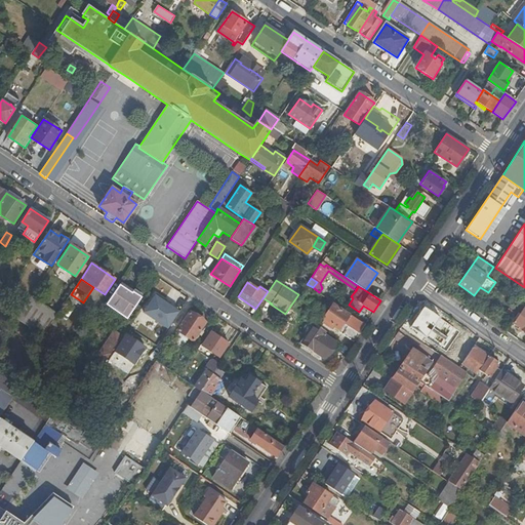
[(43,335),(57,313),(32,295),(22,310),(16,318),(43,335)]
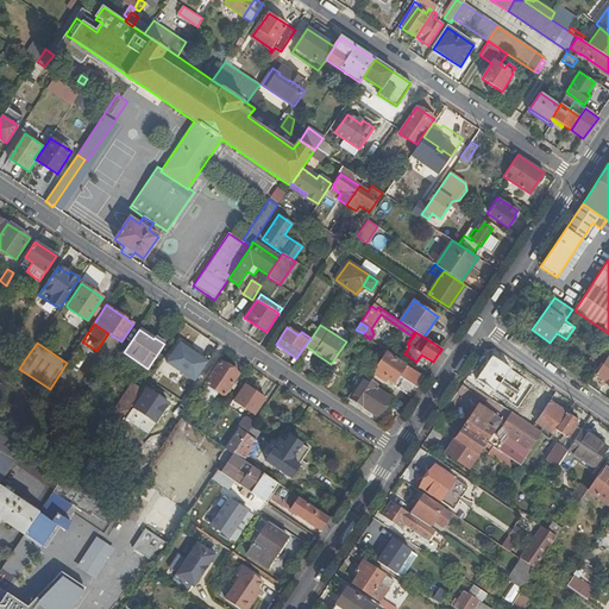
[(0,365),(13,375),(24,360),(0,344),(0,365)]
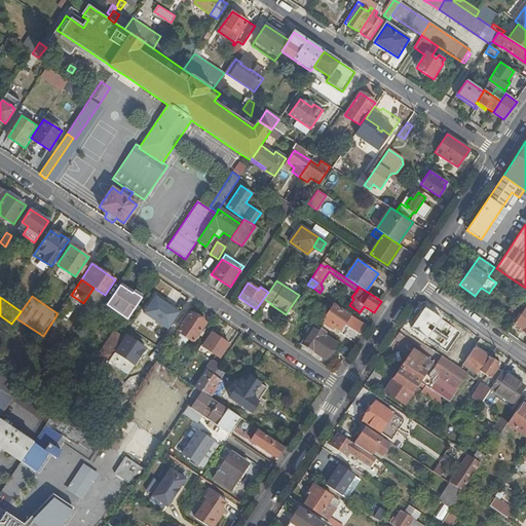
[(342,335),(353,342),(366,325),(352,315),(351,316),(334,305),(323,322),(325,323),(324,324),(331,328),(332,326),(341,332),(346,326),(348,327),(342,335)]
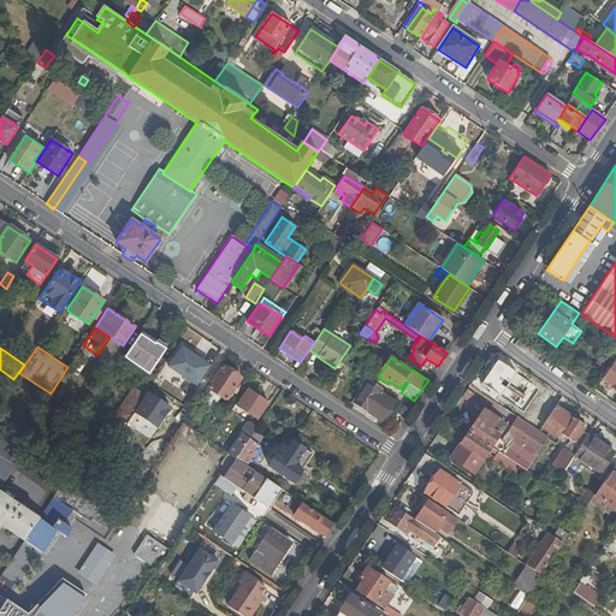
[(516,373),(497,360),(481,385),(503,397),(509,389),(507,388),(516,373)]
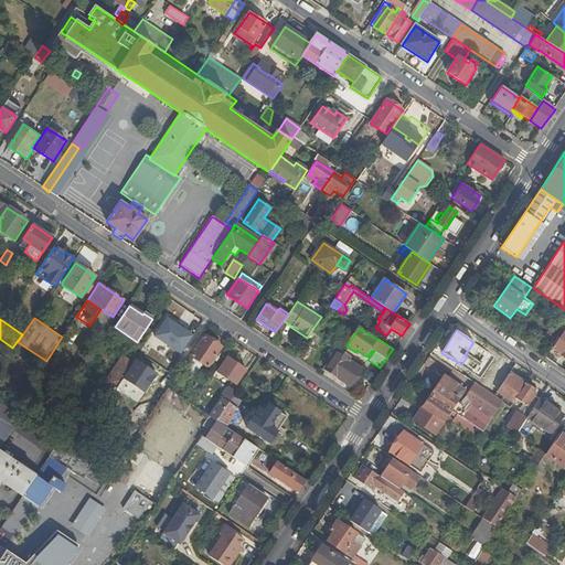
[(564,330),(553,348),(564,355),(564,330)]
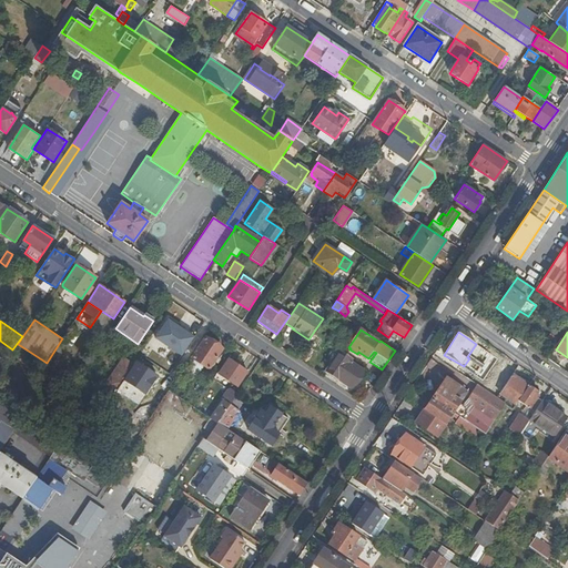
[(209,369),(222,350),(205,337),(191,357),(209,369)]
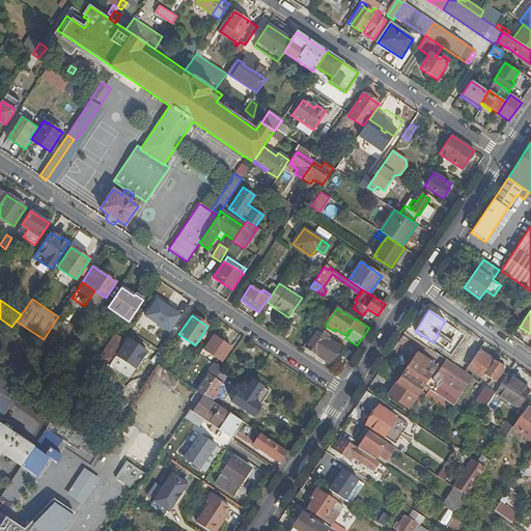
[(326,339),(329,335),(318,328),(305,347),(327,362),(337,347),(326,339)]
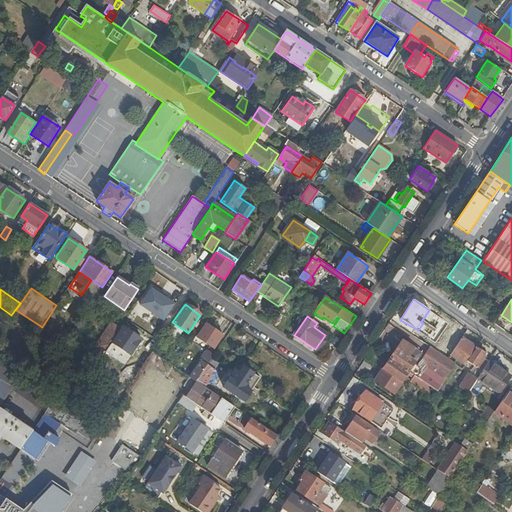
[(102,353),(119,329),(111,324),(94,348),(102,353)]
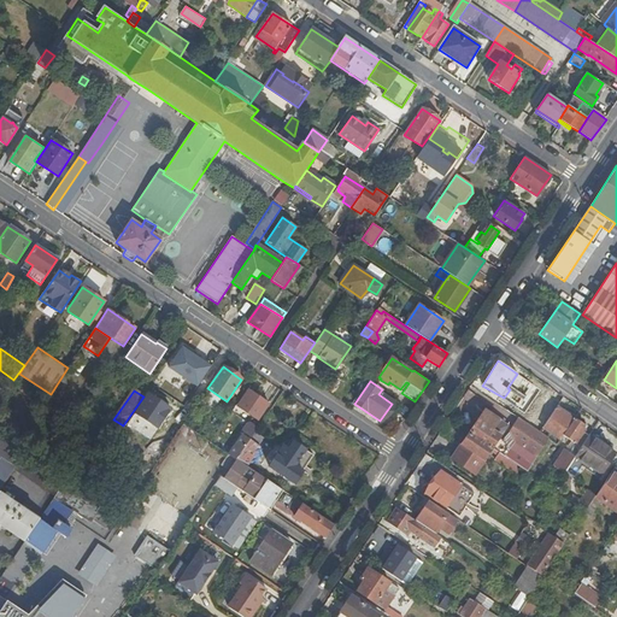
[(258,419),(269,404),(248,391),(236,409),(239,411),(241,407),(258,419)]
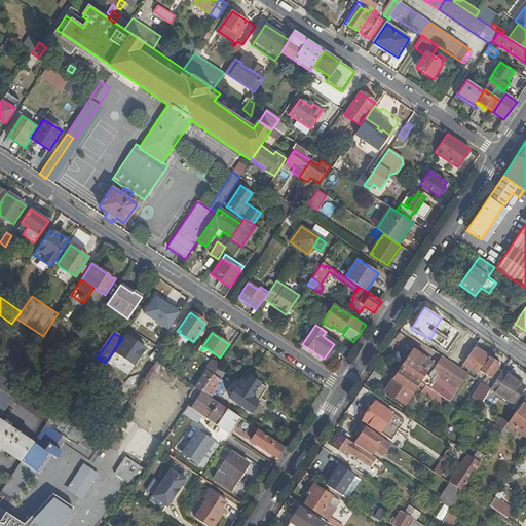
[(475,347),(480,338),(474,333),(457,359),(451,354),(447,361),(460,369),(463,364),(475,347)]
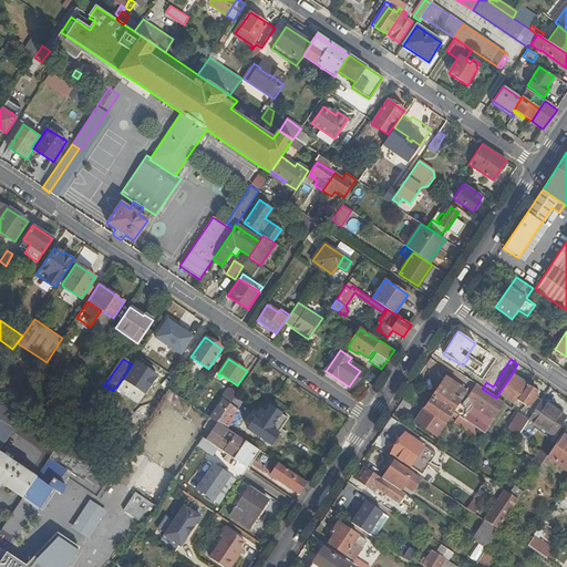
[(144,394),(156,377),(136,362),(124,380),(144,394)]
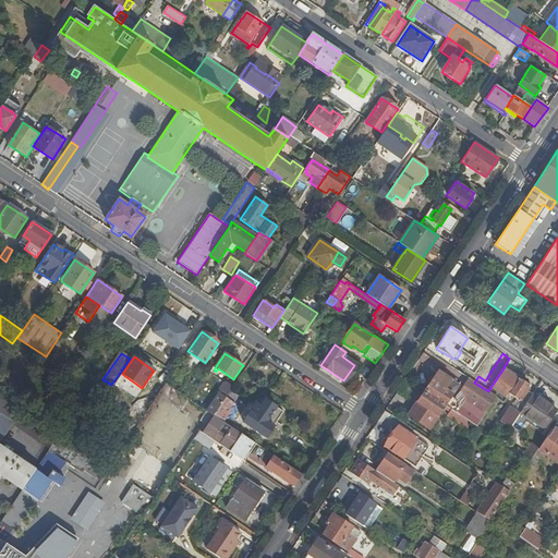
[(509,393),(519,378),(504,368),(492,386),(507,397),(509,393)]
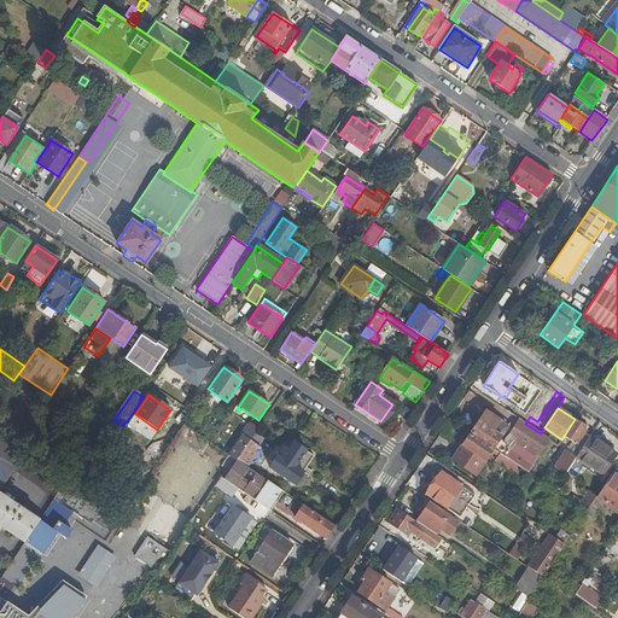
[(485,412),(471,433),(493,449),(500,438),(507,426),(485,412)]
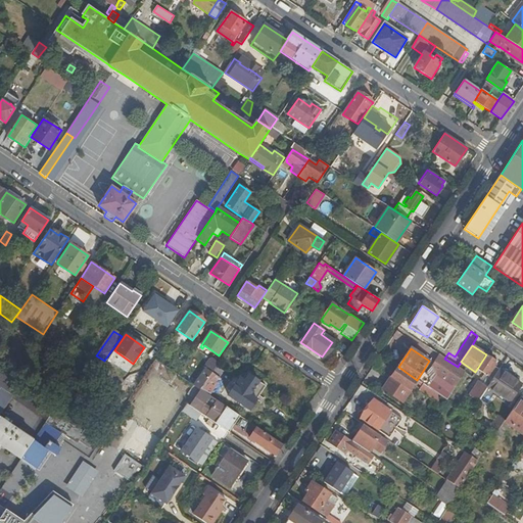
[(436,393),(446,399),(465,372),(458,367),(444,359),(440,354),(432,367),(436,373),(431,380),(427,386),(436,393)]
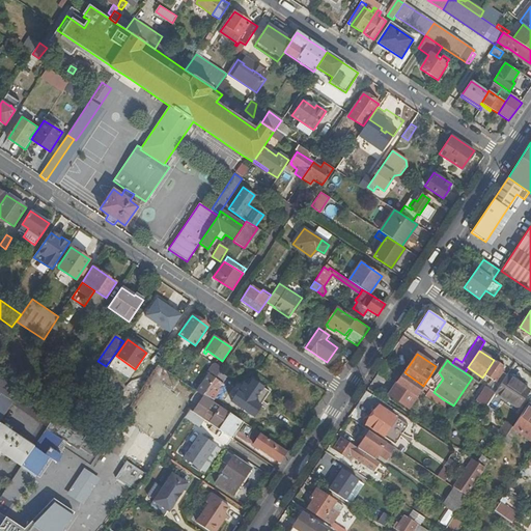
[(494,393),(506,374),(502,371),(503,369),(501,368),(503,366),(494,360),(484,374),(493,379),(486,387),(486,386),(476,401),(485,407),(494,393)]
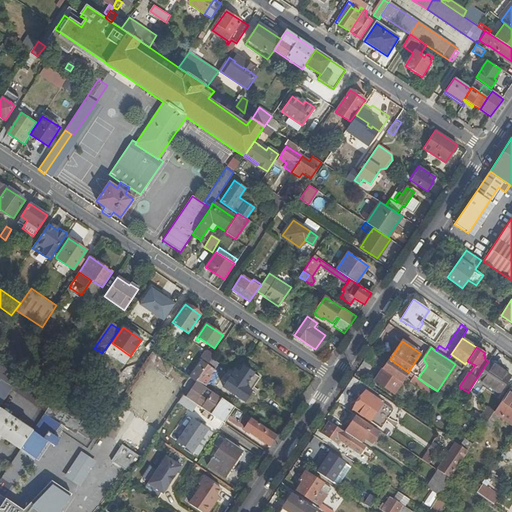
[(211,359),(214,355),(207,351),(189,378),(195,382),(196,381),(211,359)]
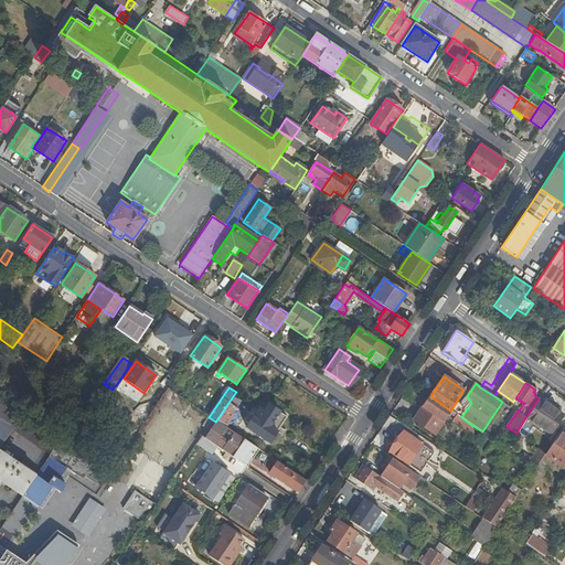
[(13,411),(20,415),(32,397),(24,392),(21,397),(23,397),(13,411)]
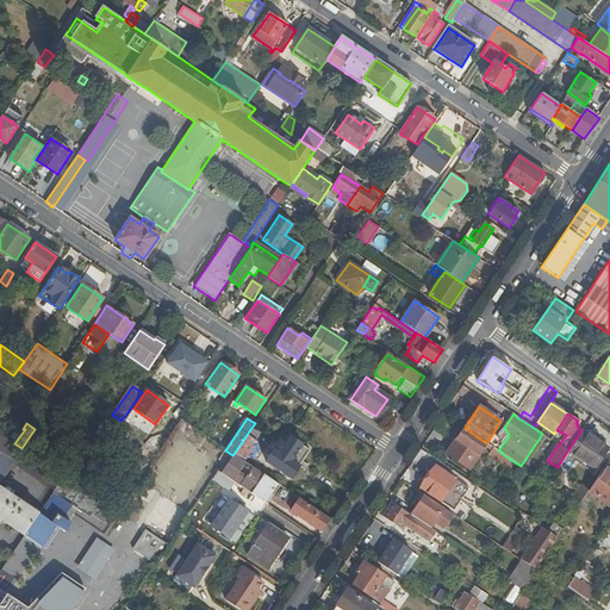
[(260,433),(251,428),(234,454),(243,461),(256,442),(254,440),(260,433)]
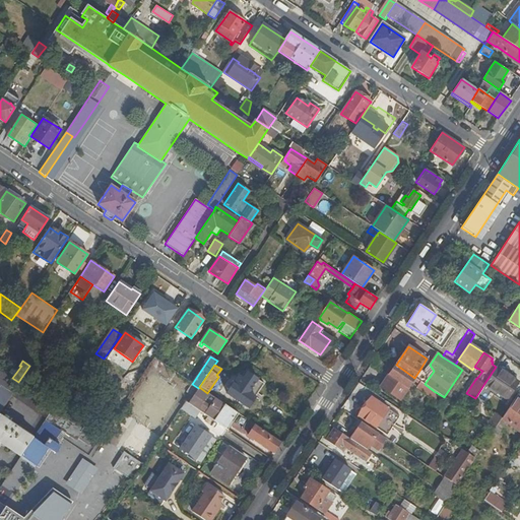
[(414,378),(396,365),(382,387),(400,399),(412,381),(414,378)]
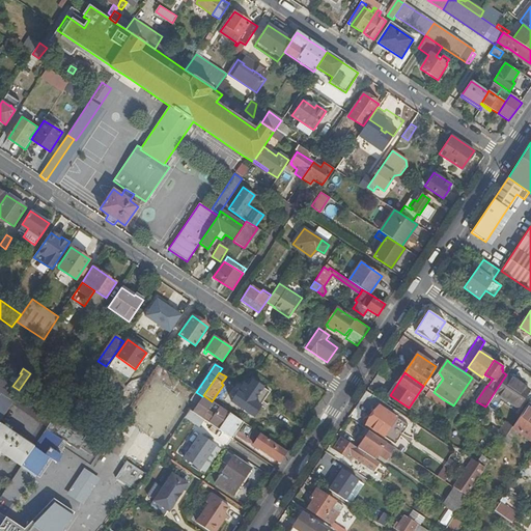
[(522,383),(508,372),(506,374),(494,393),(516,408),(528,390),(521,385),(522,383)]
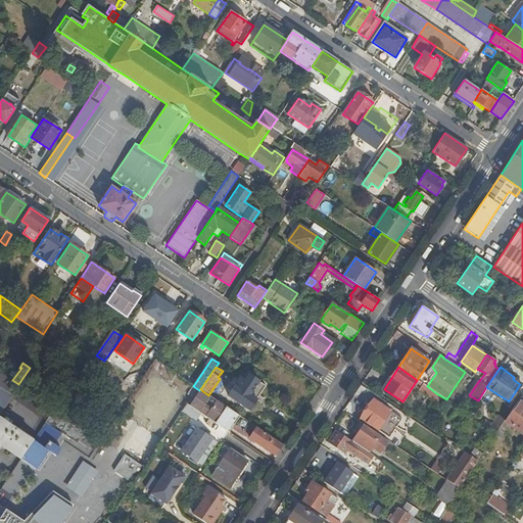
[(427,386),(431,380),(423,371),(417,380),(423,384),(427,386)]
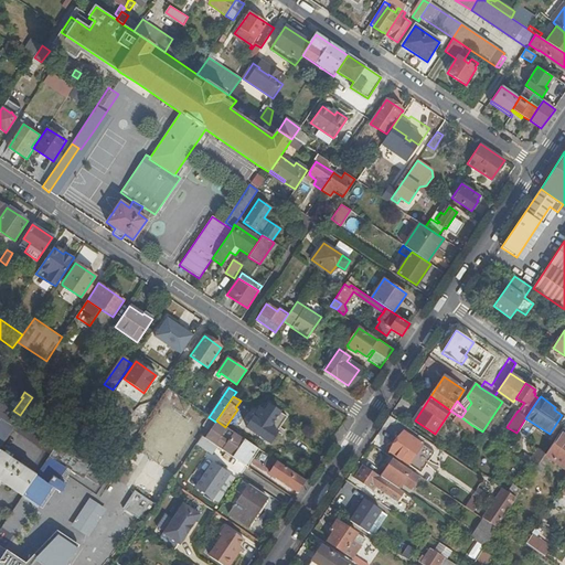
[(21,417),(22,416),(20,415),(13,411),(12,412),(2,405),(3,404),(0,402),(0,415),(7,419),(9,417),(14,422),(12,424),(16,425),(21,417)]
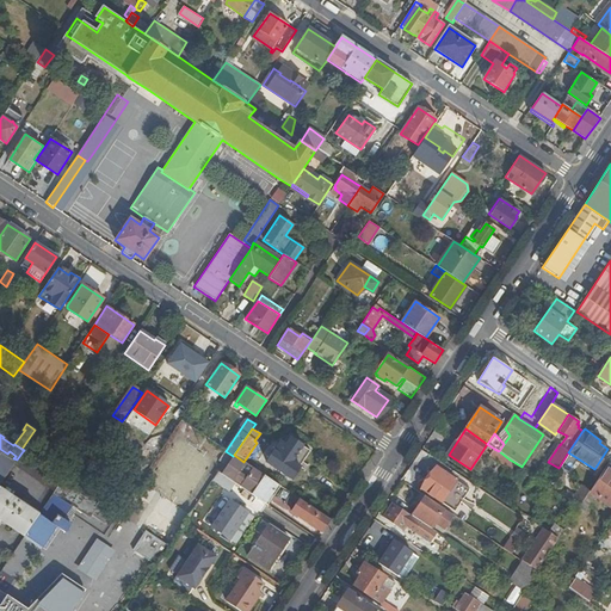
[(291,480),(310,451),(294,440),(289,446),(281,440),(266,462),(291,480)]
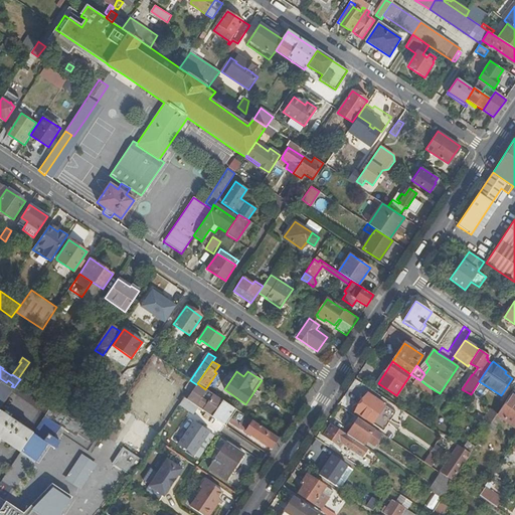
[(430,387),(420,380),(416,378),(414,381),(412,384),(430,396),(432,394),(430,387)]
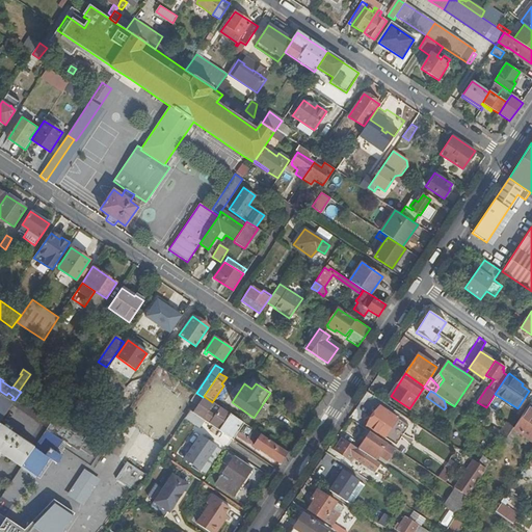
[(47,428),(55,416),(43,406),(20,393),(15,400),(11,404),(47,428)]
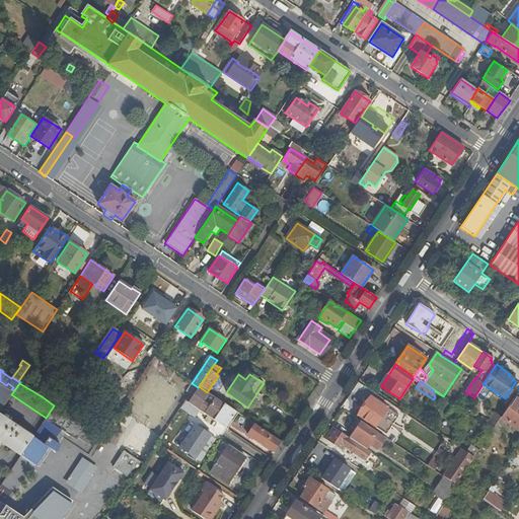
[(207,392),(199,386),(198,387),(190,399),(188,402),(225,427),(235,412),(207,392)]
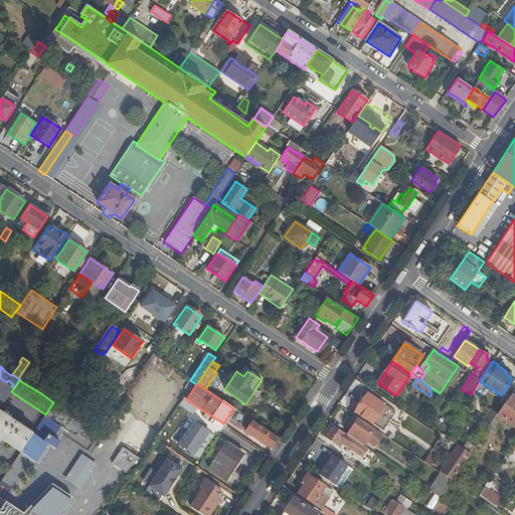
[(57,395),(61,389),(56,385),(52,392),(57,395)]
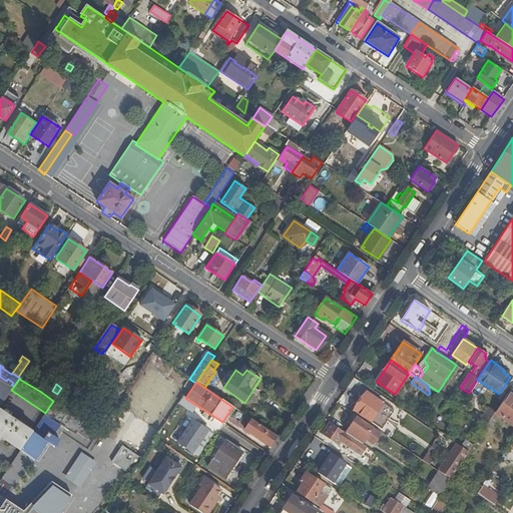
[(366,392),(351,413),(357,417),(369,425),(383,403),(366,392)]
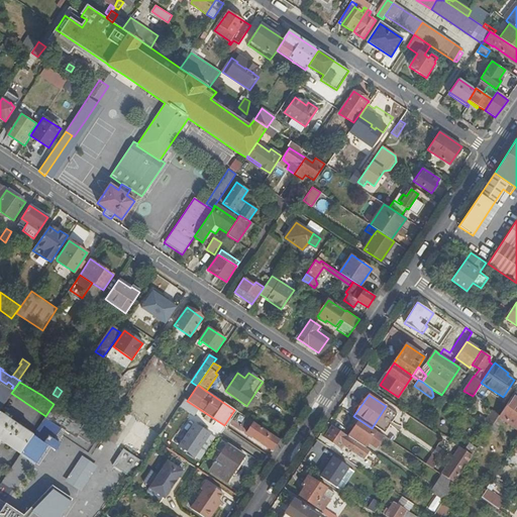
[(516,399),(512,396),(499,415),(504,419),(516,427),(516,399)]
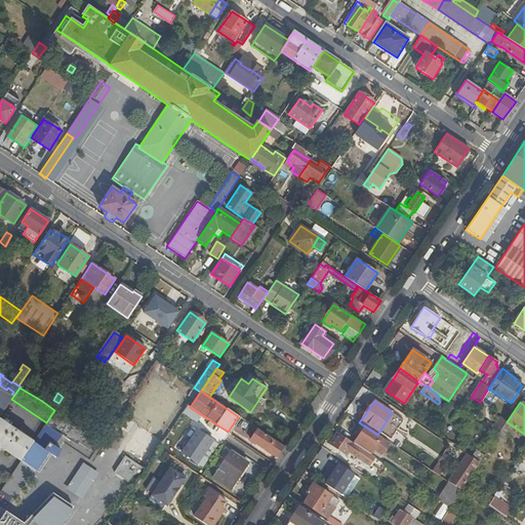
[(79,443),(86,431),(68,418),(54,410),(46,422),(21,460),(36,472),(43,460),(39,457),(43,452),(47,454),(54,459),(59,452),(52,448),(44,442),(46,439),(48,440),(50,436),(49,435),(52,430),(61,436),(77,446),(79,443)]
